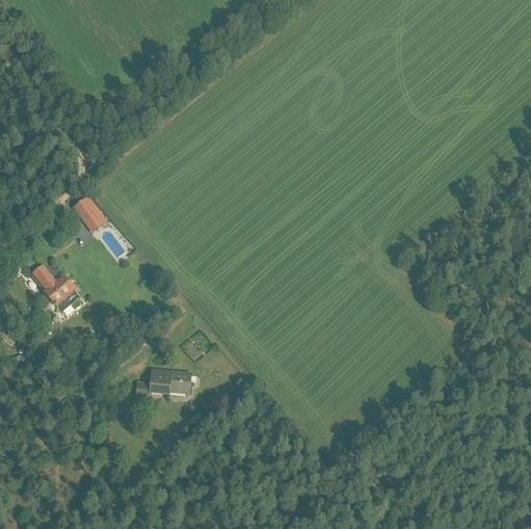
[(84,189),(70,202),(89,226),(105,213),(84,189)]
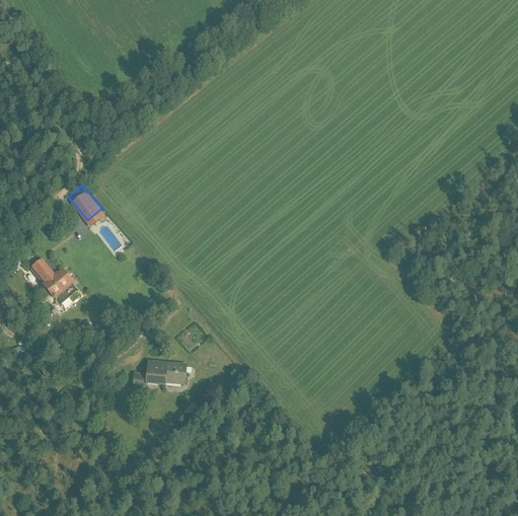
[(122,241),(115,246),(119,252),(126,248),(122,241)]
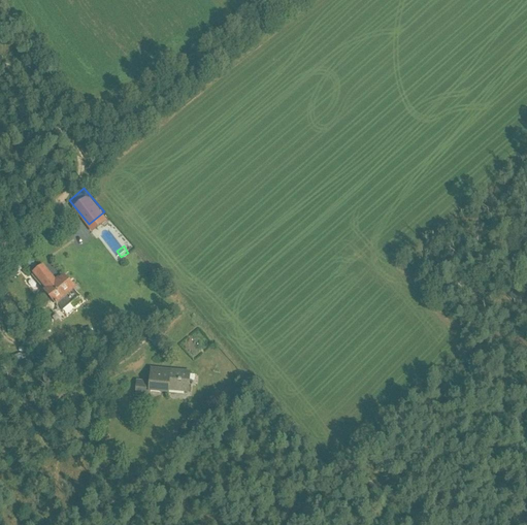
[(137,270),(143,268),(141,262),(134,264),(137,270)]
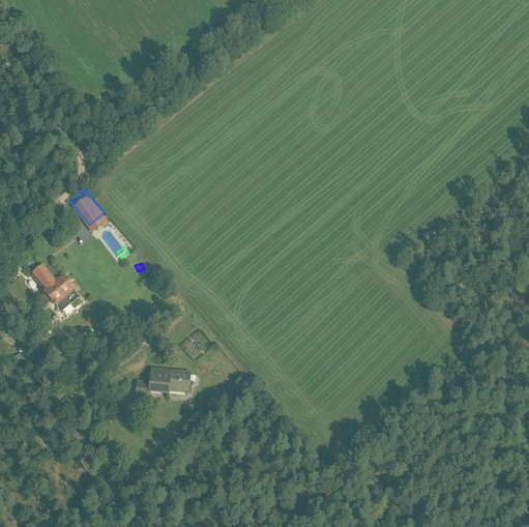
[(56,281),(42,264),(32,272),(46,288),(43,290),(55,303),(61,310),(78,296),(72,289),(74,288),(63,274),(56,281)]
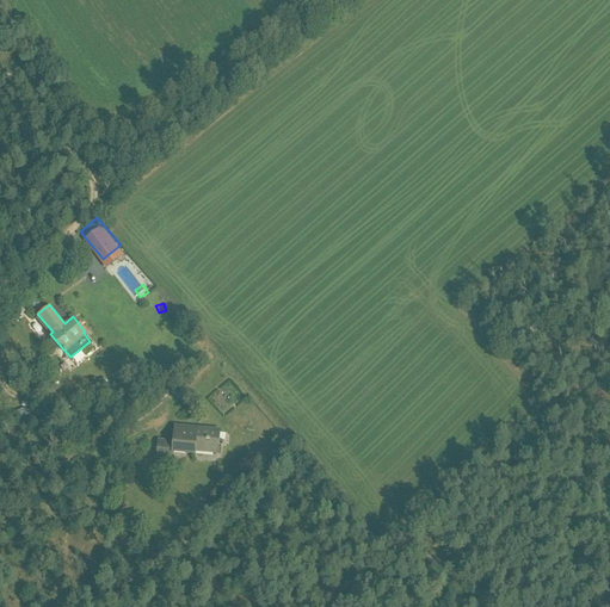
[(29,403),(16,408),(18,415),(31,410),(29,403)]
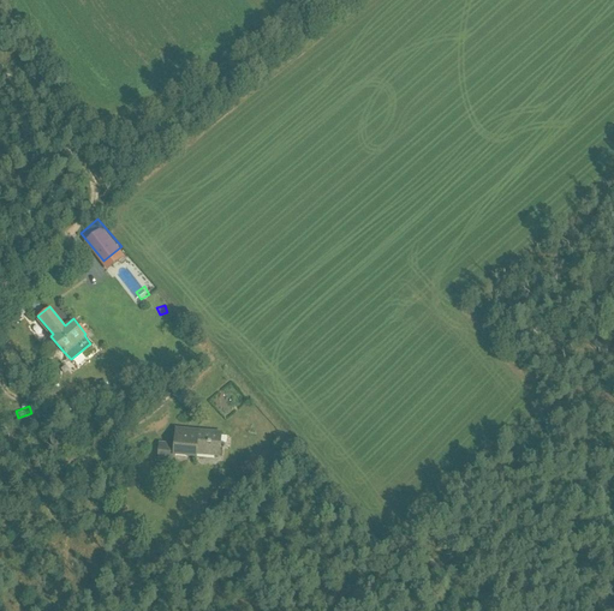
[(33,415),(19,420),(23,429),(36,423),(35,420),(33,415)]
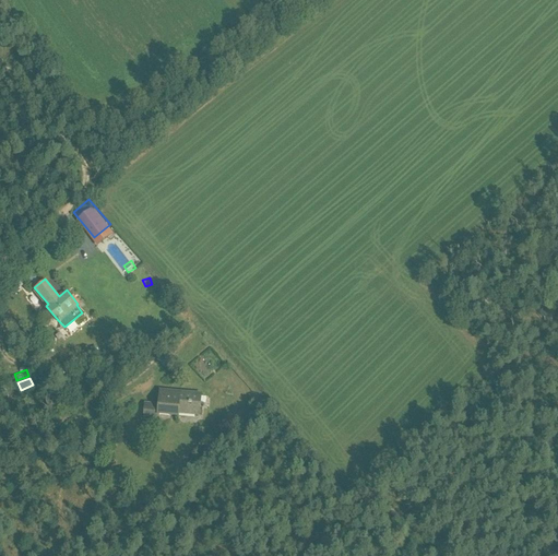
[(199,412),(200,392),(159,389),(158,401),(144,400),(143,416),(157,417),(157,412),(177,414),(177,411),(199,412)]
